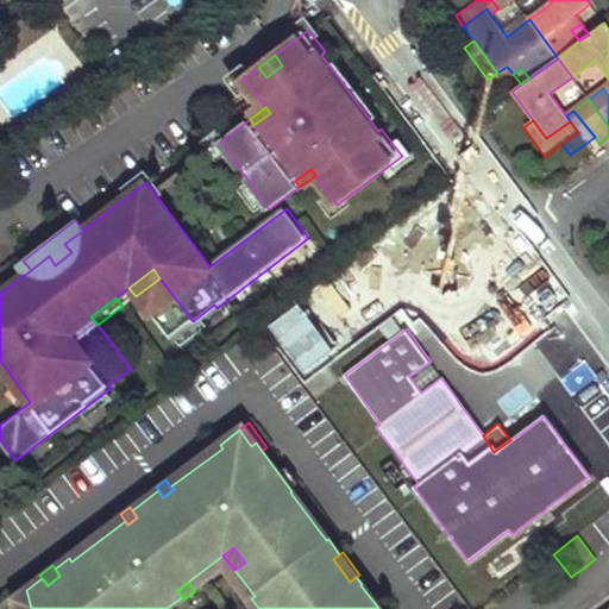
[(31,608),(26,590),(18,596),(20,608),(31,608)]
